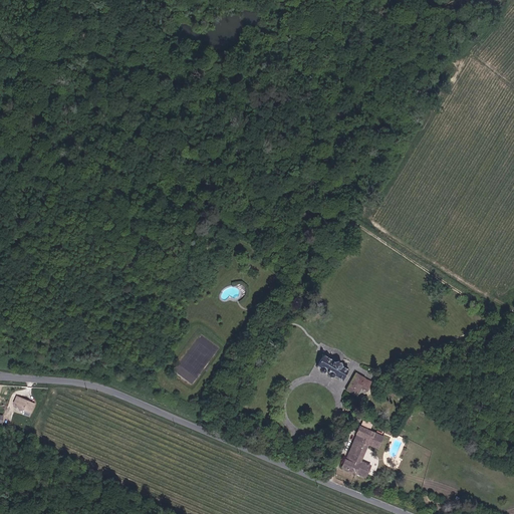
[(335,362),(324,355),(317,367),(321,369),(321,371),(323,373),(326,371),(329,373),(328,376),(332,377),(334,376),(343,381),(349,370),(343,366),(343,364),(337,361),(335,362)]
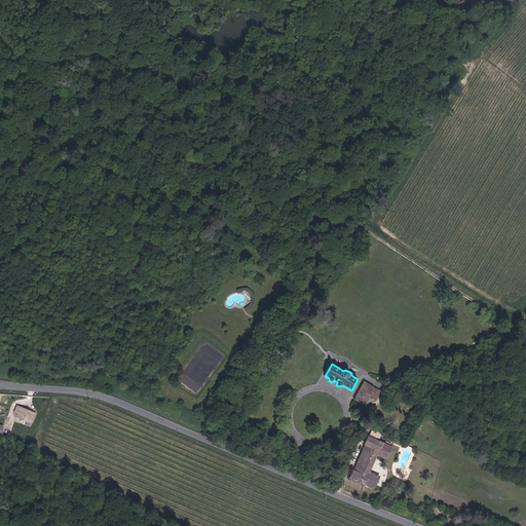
[(355,400),(366,406),(371,397),(375,388),(365,383),(355,400)]
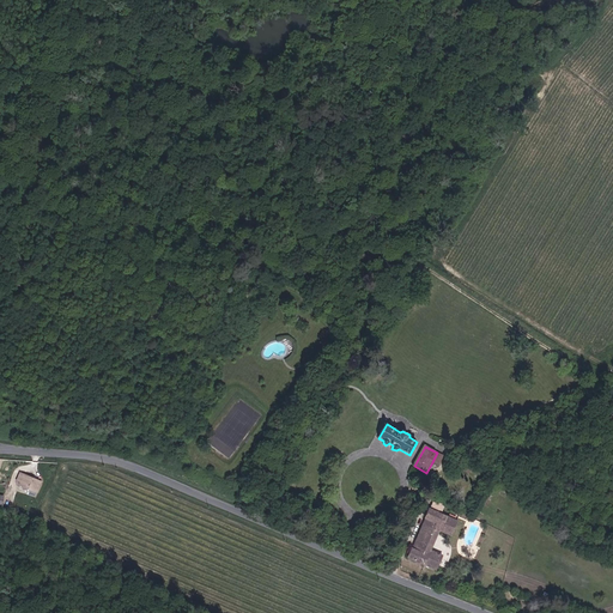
[(437,453),(432,462),(439,466),(444,457),(437,453)]
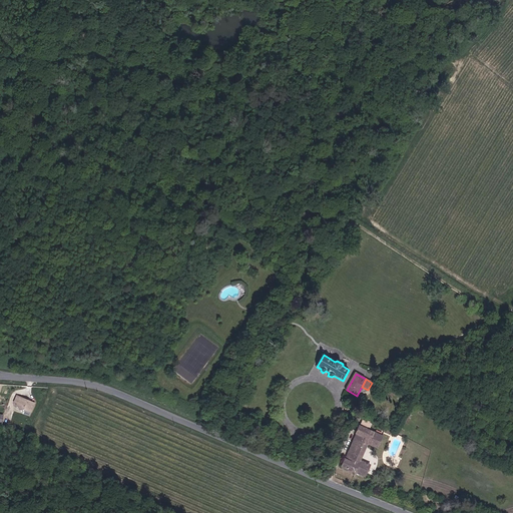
[(32,413),(37,403),(20,396),(16,404),(19,405),(18,407),(32,413)]
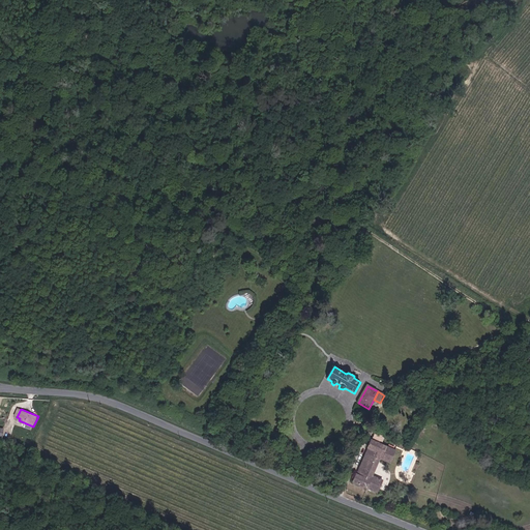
[(373,440),(369,449),(373,450),(363,467),(363,470),(360,477),(356,476),(354,482),(378,493),(383,481),(373,476),(381,459),(391,464),(396,451),(373,440)]
